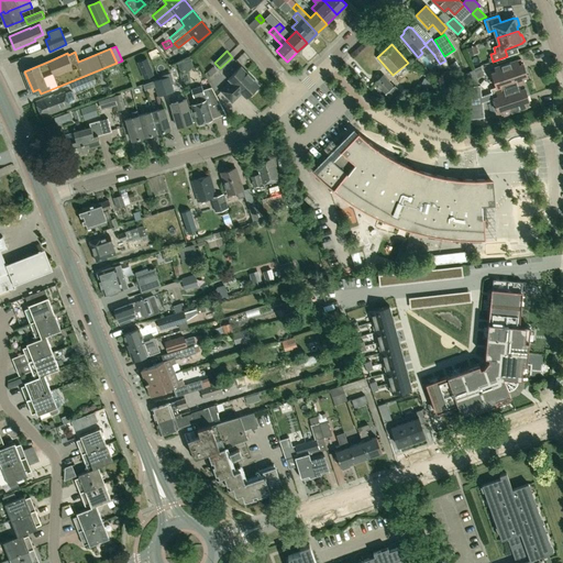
[(144,78),(154,75),(147,58),(138,62),(144,78)]
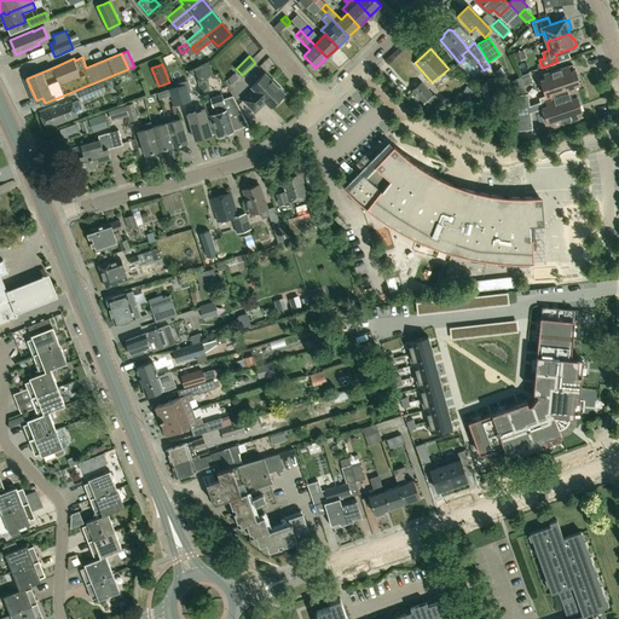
[(543,108),(548,123),(553,122),(554,127),(583,117),(578,104),(576,97),(573,98),(572,93),(578,91),(577,86),(579,85),(577,77),(572,64),(544,74),(545,79),(541,80),(547,96),(539,98),(541,102),(530,105),(528,94),(526,94),(515,96),(512,97),(510,97),(513,114),(514,123),(514,132),(515,132),(533,129),(531,113),(543,108)]
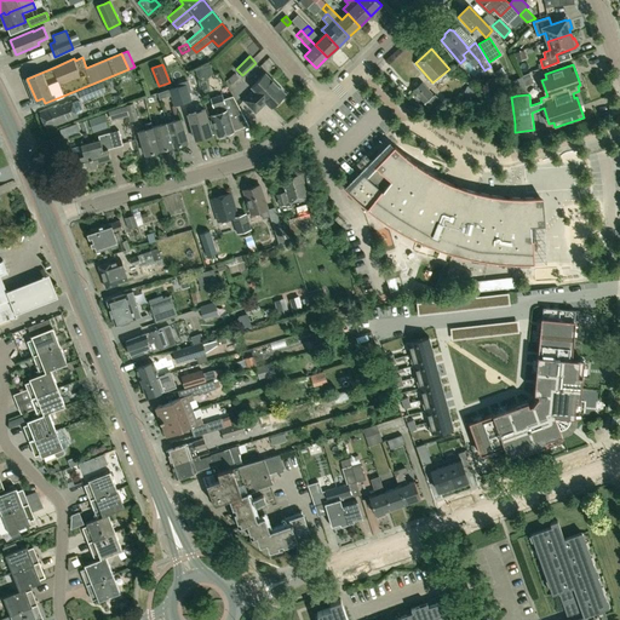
[(526,86),(534,84),(529,73),(521,76),(526,86)]
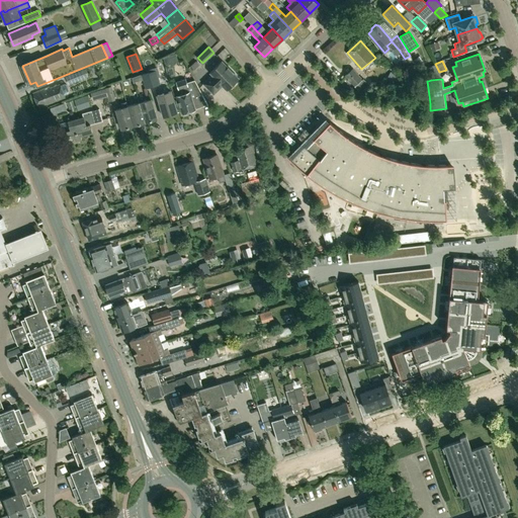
[(236,83),(235,81),(238,79),(222,62),(210,72),(212,75),(203,83),(213,93),(223,85),(227,89),(230,87),(231,88),(236,83)]
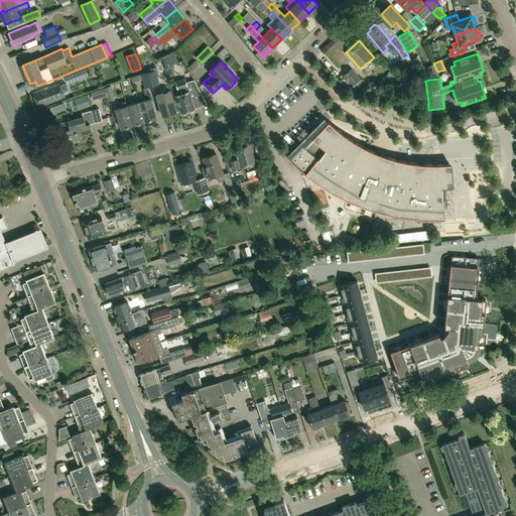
[(69,84),(89,76),(86,69),(66,77),(69,84)]
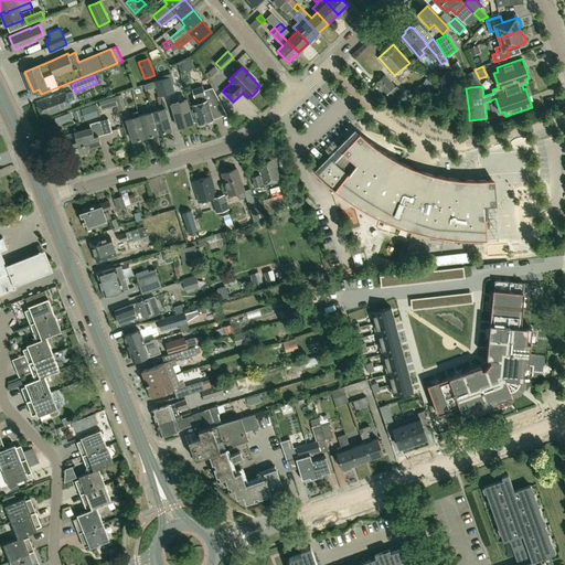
[(387,94),(396,86),(386,75),(377,82),(387,94)]
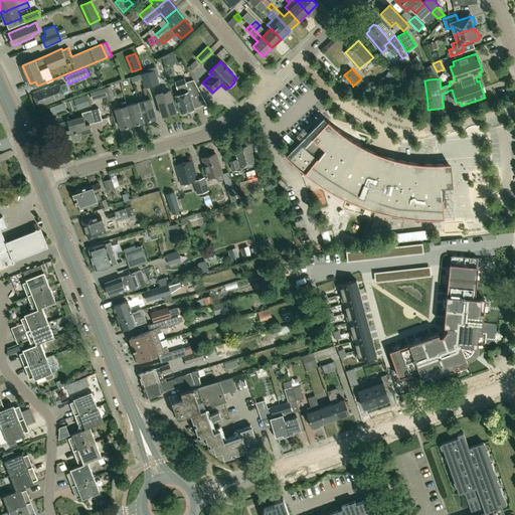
[(160,83),(156,69),(147,72),(151,87),(160,83)]
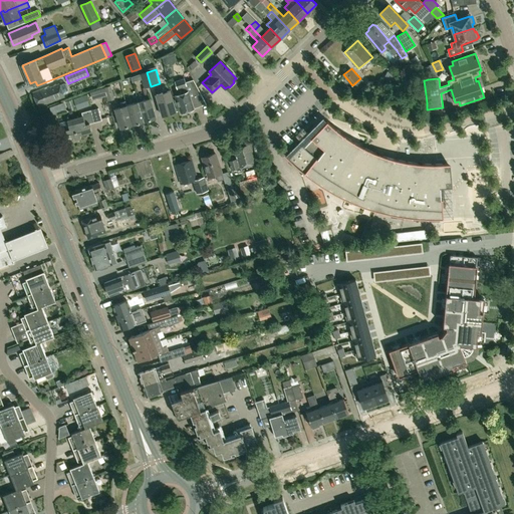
[(144,88),(151,86),(147,72),(140,74),(144,88)]
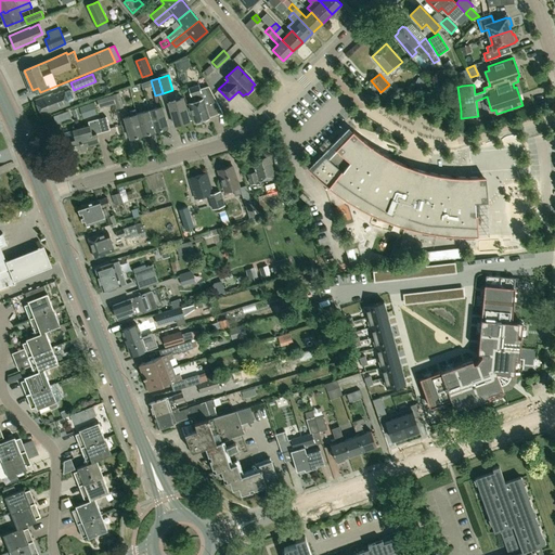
[(435,89),(453,86),(451,78),(428,80),(435,89)]
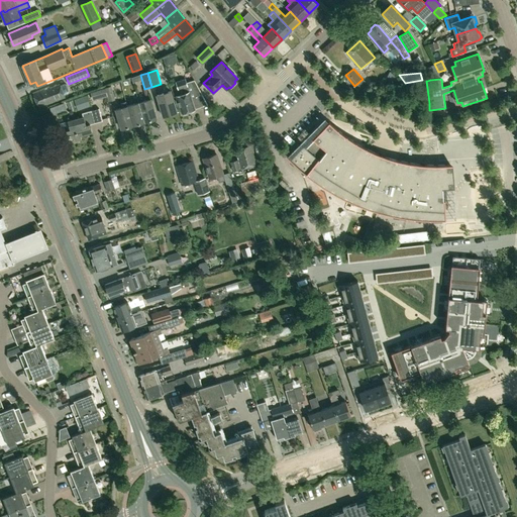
[(186,83),(185,79),(176,82),(179,90),(180,89),(182,94),(177,96),(182,113),(184,113),(185,113),(189,112),(189,111),(195,109),(195,108),(207,104),(202,96),(194,80),(186,83)]
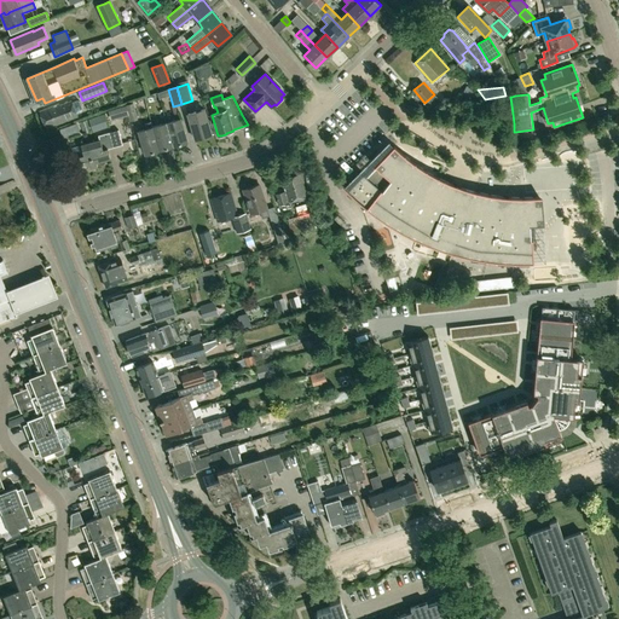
[(40,113),(47,129),(77,117),(76,114),(82,111),(82,109),(80,100),(77,99),(71,102),(70,99),(59,104),(40,113)]
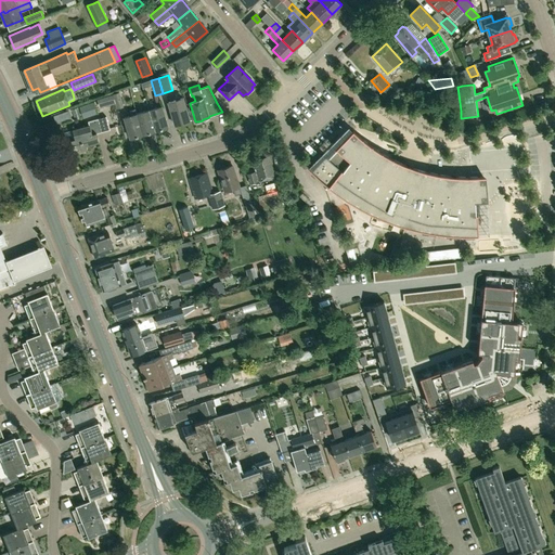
[(113,93),(117,110),(124,107),(119,92),(113,93)]
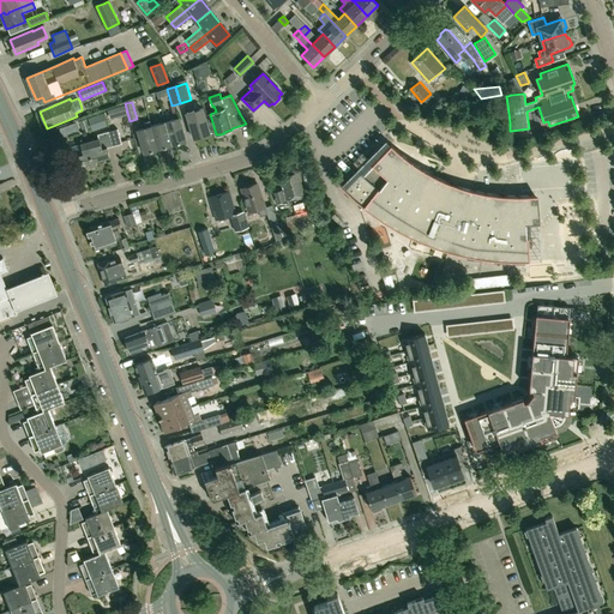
[(127,115),(124,104),(107,109),(109,120),(127,115)]
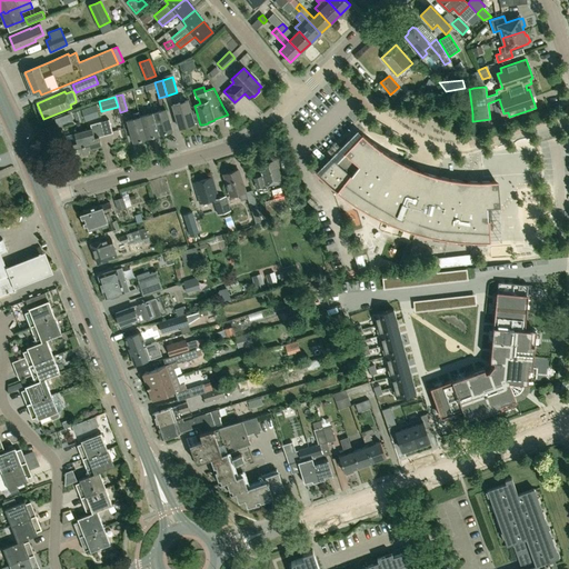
[(180,128),(195,123),(188,100),(173,105),(180,128)]
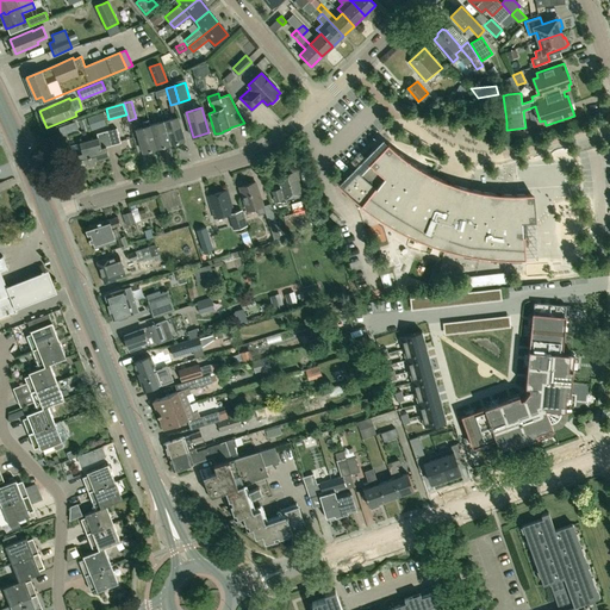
[(91,130),(106,125),(101,112),(87,117),(91,130)]
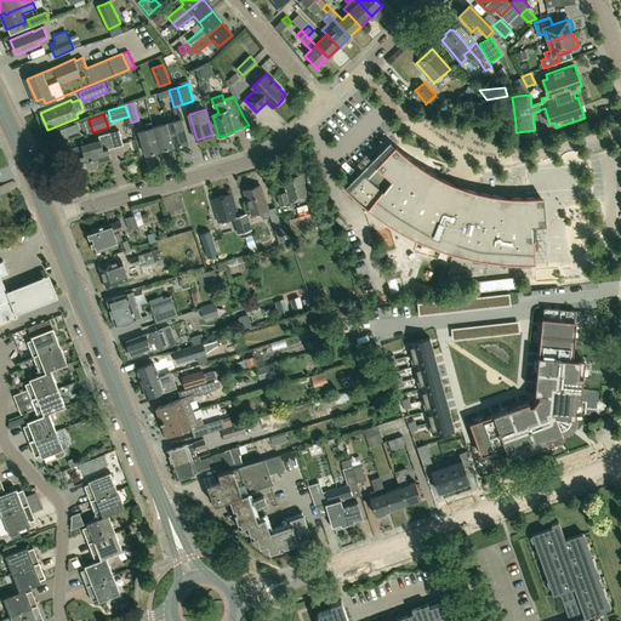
[(167,123),(175,146),(188,142),(182,119),(167,123)]
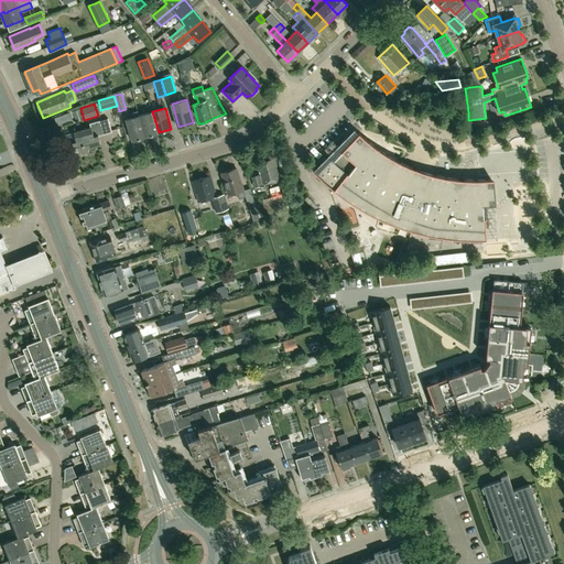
[(139,116),(138,110),(132,112),(130,115),(131,118),(127,119),(132,140),(145,137),(139,116)]
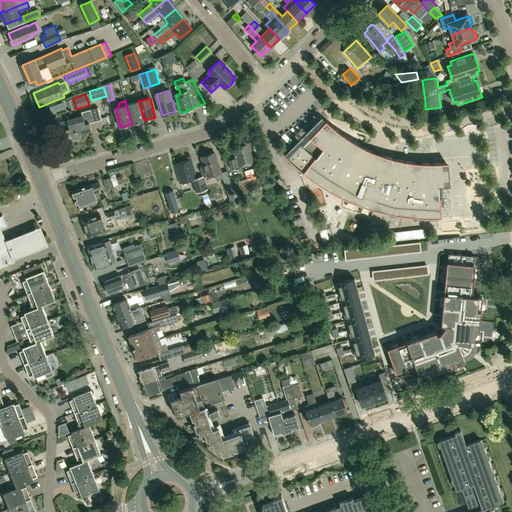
[(132,124),(144,120),(138,101),(126,105),(132,124)]
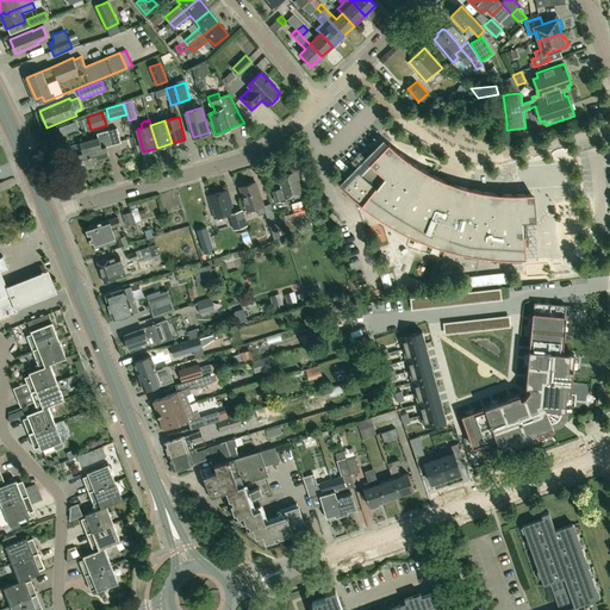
[(109,155),(106,147),(122,142),(117,128),(97,134),(99,138),(80,143),(80,144),(72,147),(74,155),(78,154),(82,168),(97,163),(95,160),(109,155)]
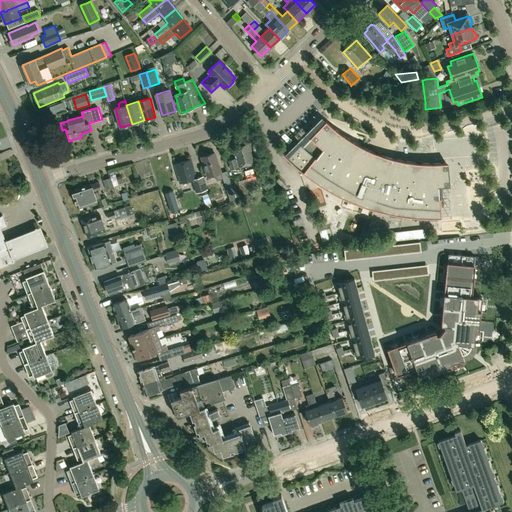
[(364,147),(360,145),(355,142),(352,141),(348,138),(344,136),(338,131),(334,128),(330,124),(326,120),(310,137),(311,138),(303,146),(299,142),(286,155),(285,155),(285,156),(295,166),(310,178),(314,182),(315,181),(318,183),(321,185),(326,188),(329,190),(339,195),(343,200),(343,198),(359,204),(359,206),(365,206),(374,209),(379,212),(380,210),(389,213),(389,215),(395,214),(411,216),(412,218),(418,216),(427,217),(432,219),(433,217),(441,217),(440,197),(439,198),(438,186),(447,186),(445,164),(445,163),(440,163),(434,163),(428,163),(422,163),(418,163),(412,162),(405,161),(402,160),(395,159),(393,158),(387,157),(379,154),(374,152),(371,151),(367,149),(364,147)]
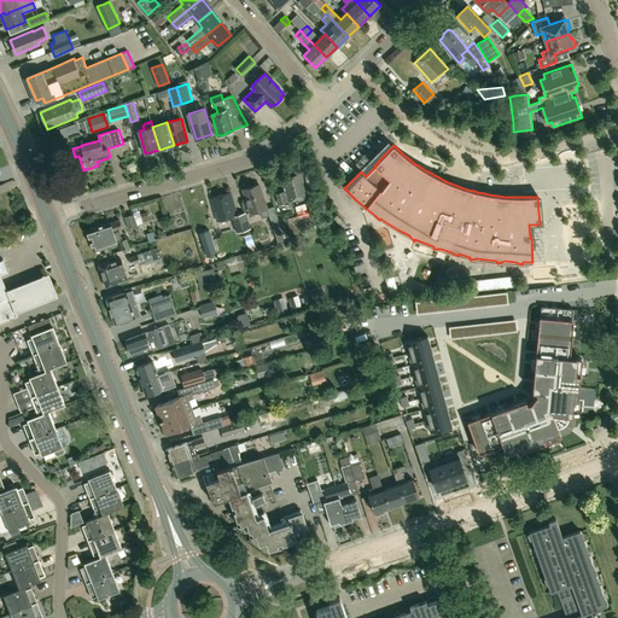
[(279,205),(308,196),(301,173),(281,179),(285,191),(275,193),(279,205)]
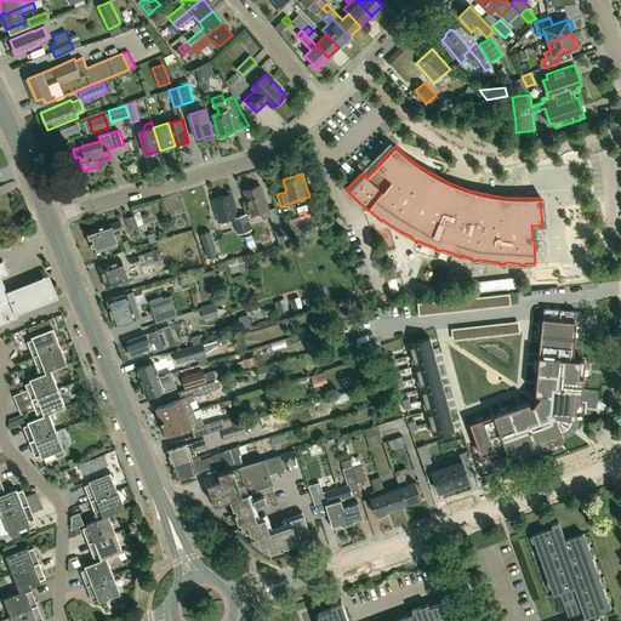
[(271,216),(261,186),(245,191),(252,214),(261,211),(263,218),(269,217),(271,216)]
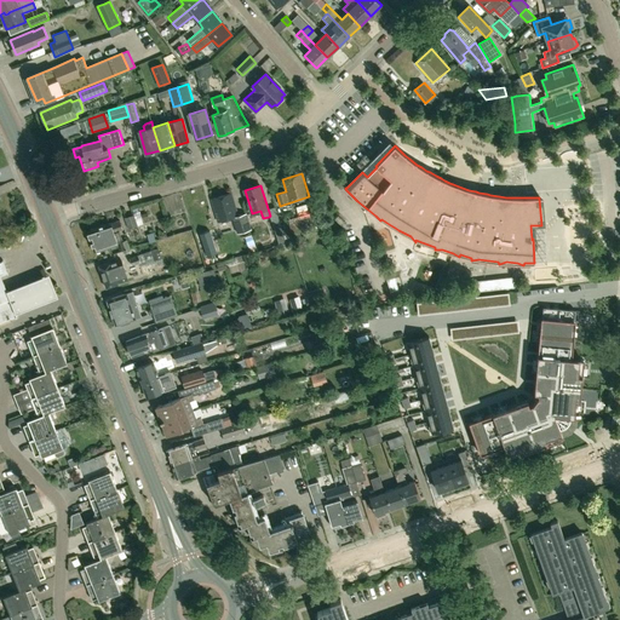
[(239,216),(231,193),(212,199),(218,222),(233,217),(237,234),(252,229),(246,213),(239,216)]
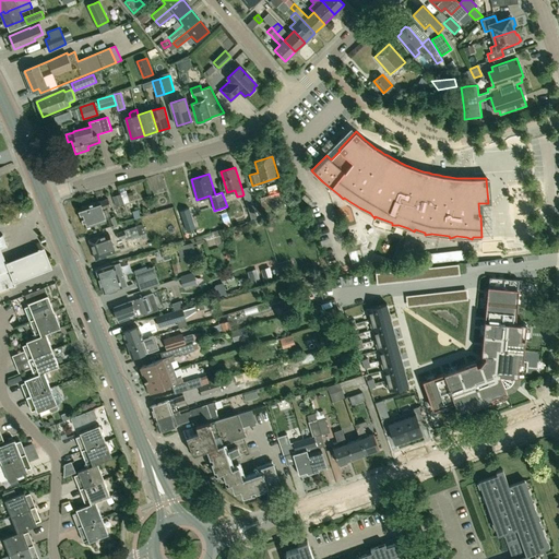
[(263,213),(285,205),(281,191),(259,198),(263,213)]
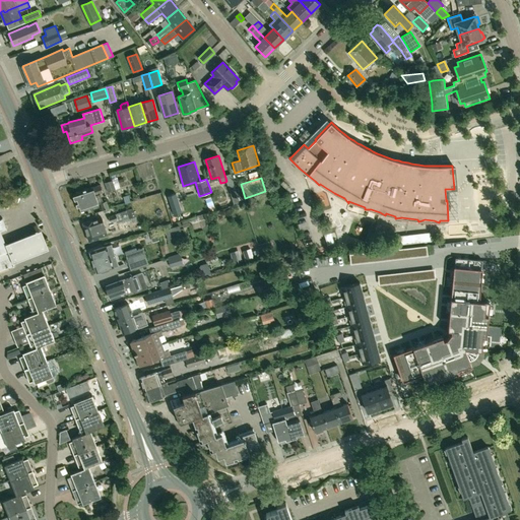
[(108,192),(115,189),(112,180),(104,183),(108,192)]
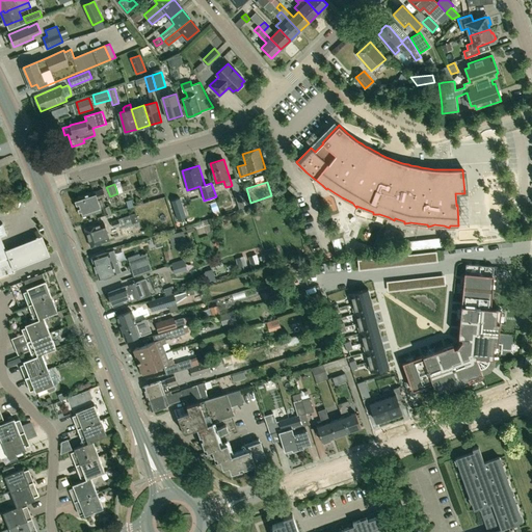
[(237,184),(232,185),(231,186),(239,209),(245,208),(237,184)]
